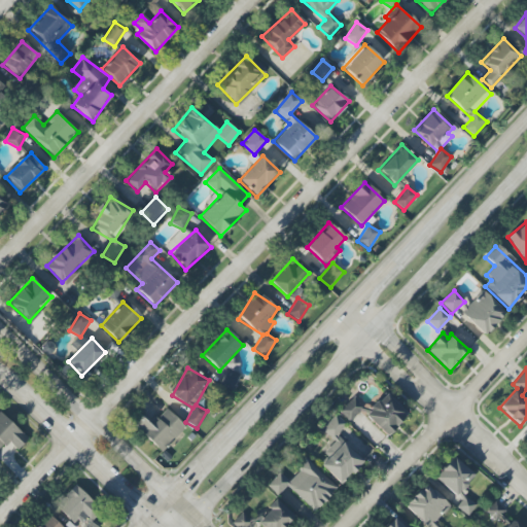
[(219,383),(230,392),(241,378),(230,369),(219,383)]
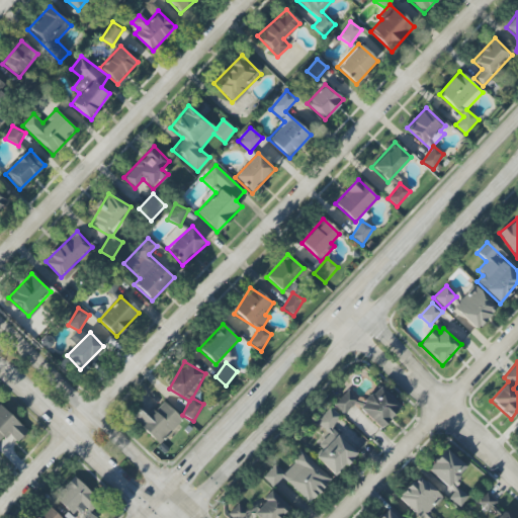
[(380,429),(401,408),(379,386),(358,408),(380,429)]
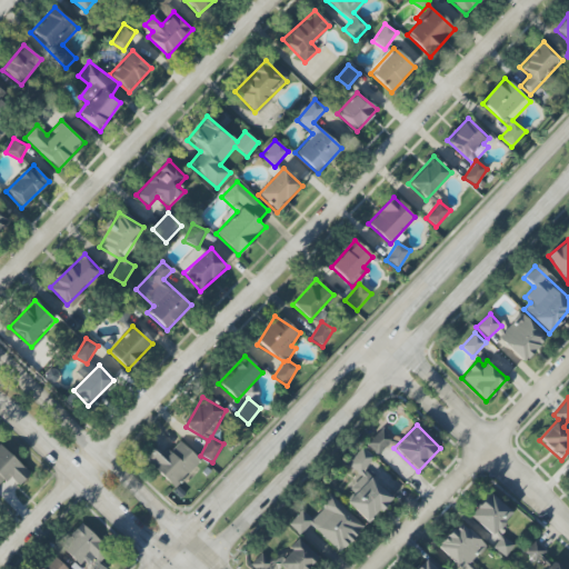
[(392,441),(380,429),(366,445),(378,456),(392,441)]
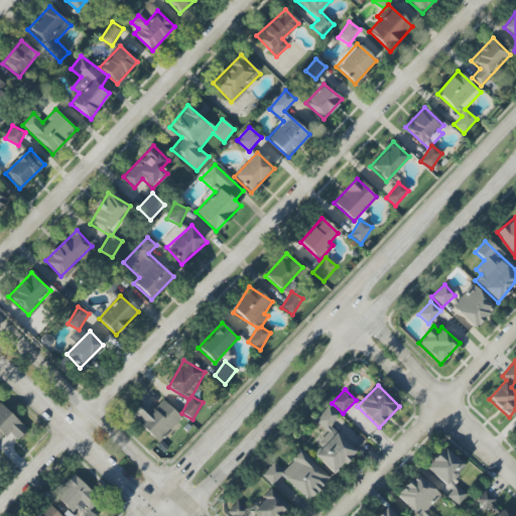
[(182,418),(163,400),(150,414),(140,405),(130,416),(158,442),(182,418)]
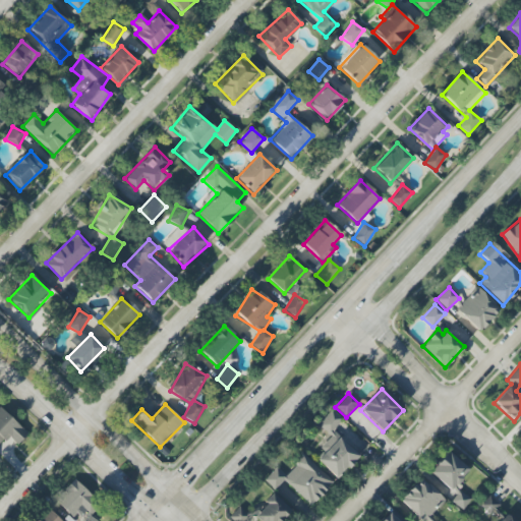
[(0,444),(7,437),(18,446),(29,435),(0,408),(0,444)]
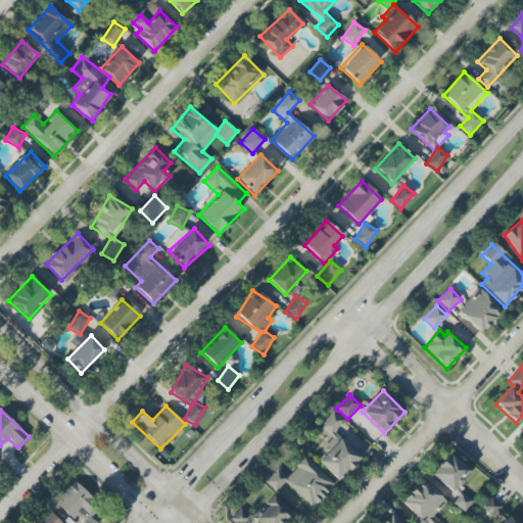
[(339,481),(361,457),(333,433),(344,421),(333,412),(319,427),(331,437),(321,449),(325,454),(317,462),(339,481)]
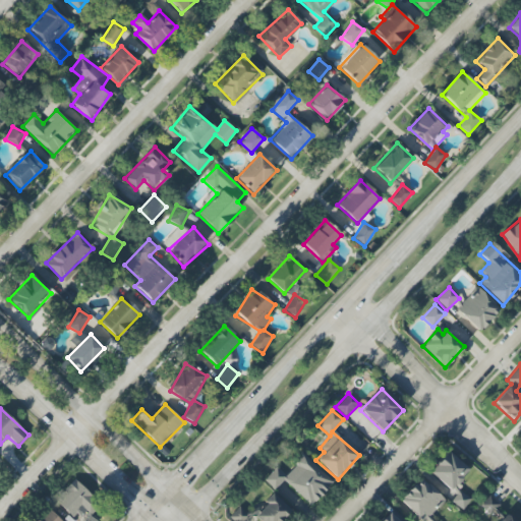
[(469,469),(447,451),(429,473),(451,490),(469,469)]
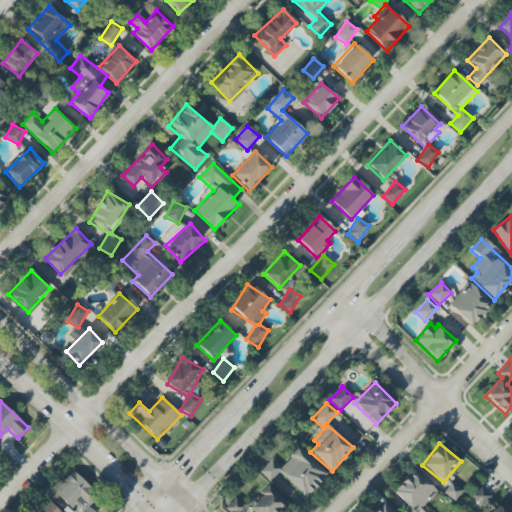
[(327,473),(298,447),(280,467),(271,459),(259,473),(269,482),(278,472),(306,497),(327,473)]
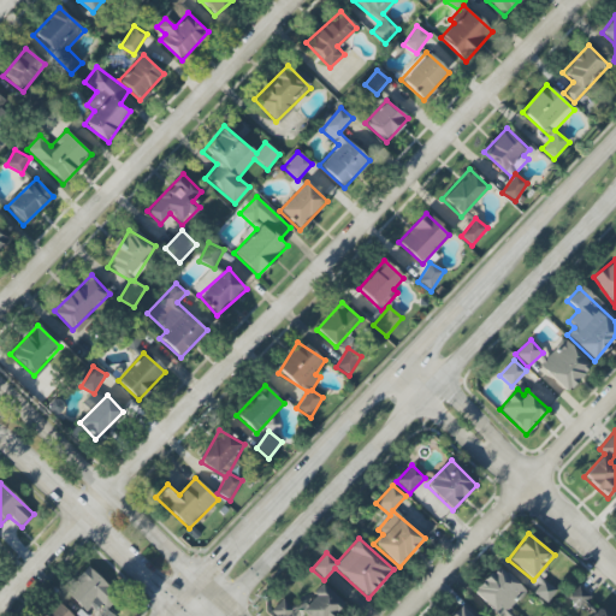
[(473,591),(499,615),(503,615),(526,592),(498,566),(473,591)]
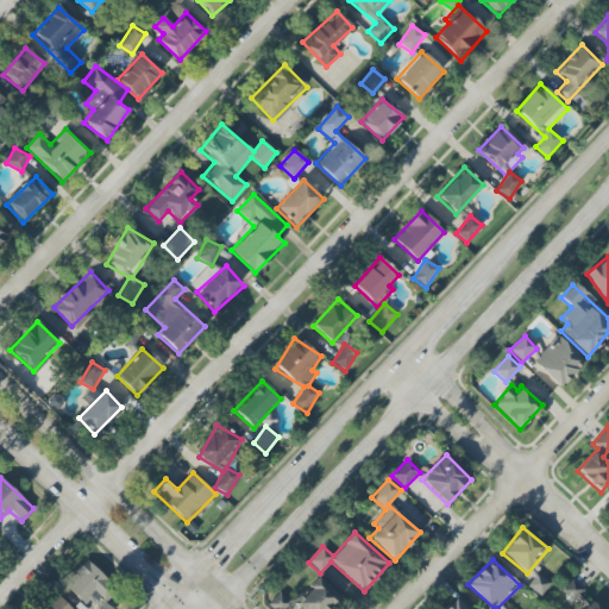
[(63,584),(85,607),(89,602),(95,608),(105,608),(102,606),(117,591),(87,560),(63,584)]
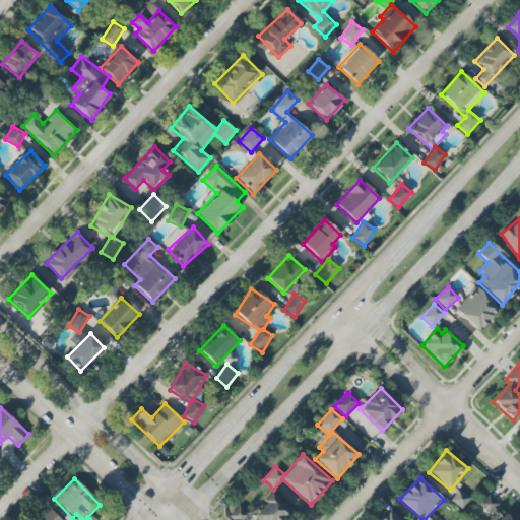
[(451,501),(462,509),(469,499),(459,491),(451,501)]
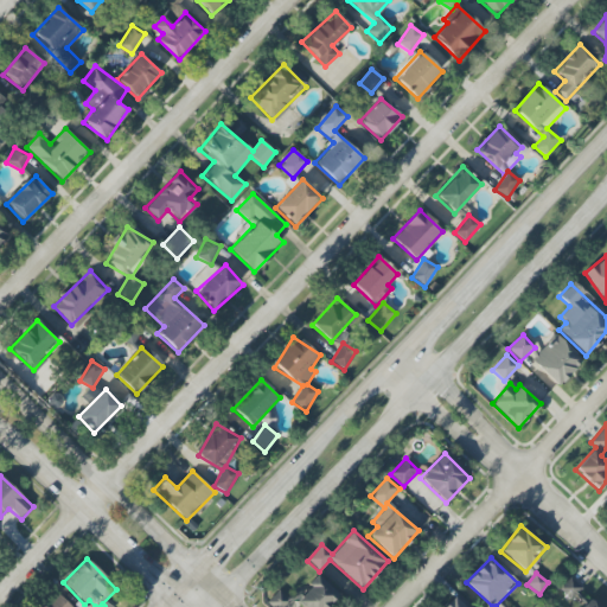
[(270,606),(285,606),(294,599),(301,606),(327,606),(339,596),(319,576),(300,595),(295,589),(286,599),(278,590),(266,602),(270,606)]
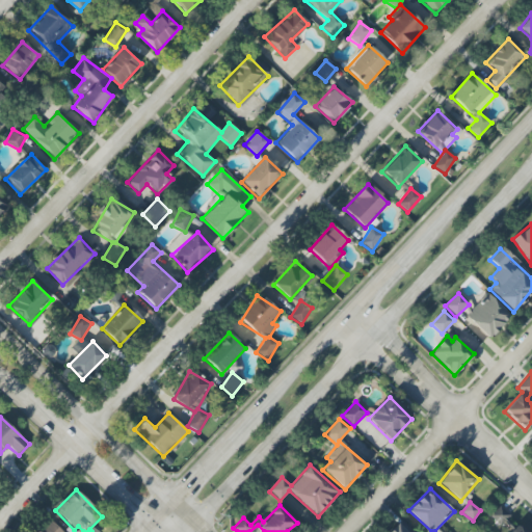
[(490,515),(500,527),(511,516),(502,506),(490,515)]
